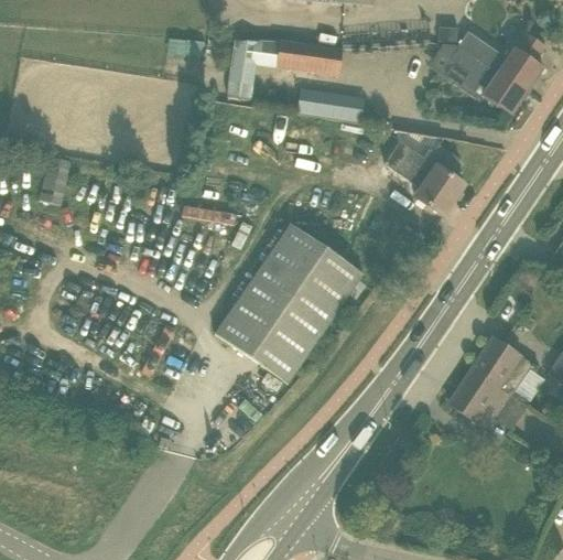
[(458,42),(459,27),(441,25),(440,40),(458,42)]
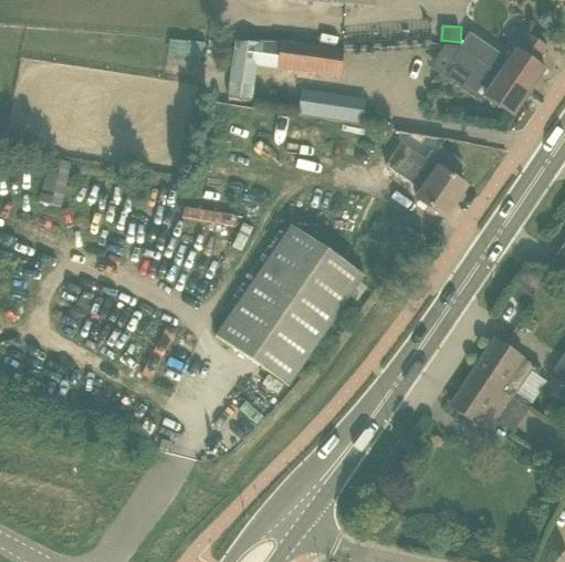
[(470,30),(461,43),(530,90),(546,66),(537,60),(548,44),(529,31),(519,48),(518,47),(510,56),(470,30)]
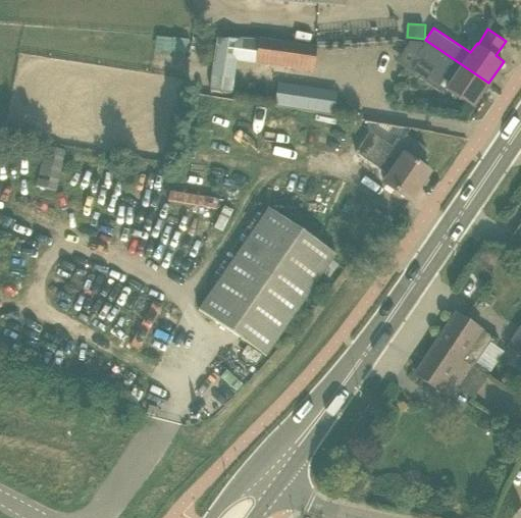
[(239,59),(257,61),(315,68),(318,43),(260,36),(219,36),(213,75),(236,79),(239,59)]
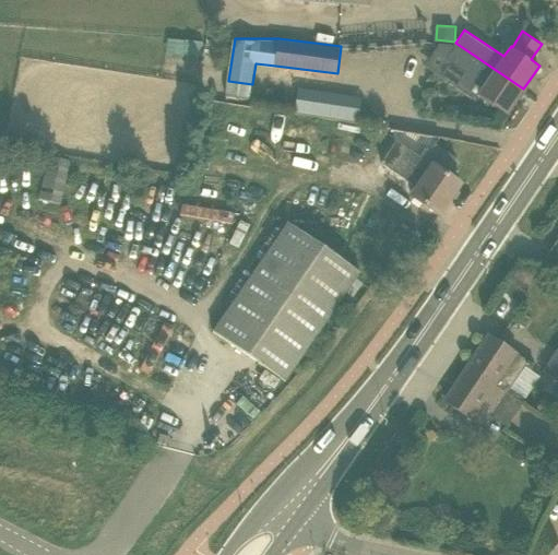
[(478,93),(507,113),(523,89),(455,43),(447,57),(486,83),(478,93)]
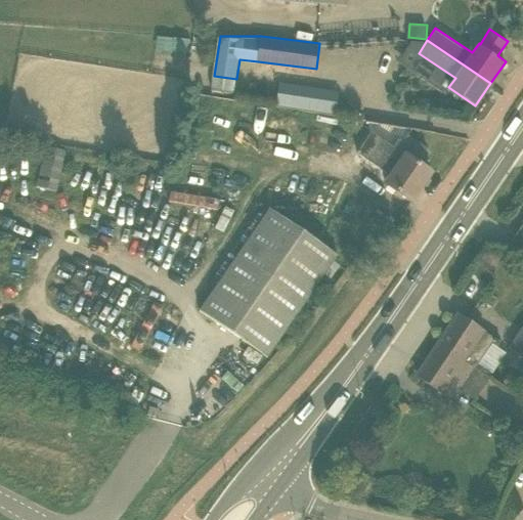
[(314,90),(294,87),(292,102),(312,105),(314,90)]
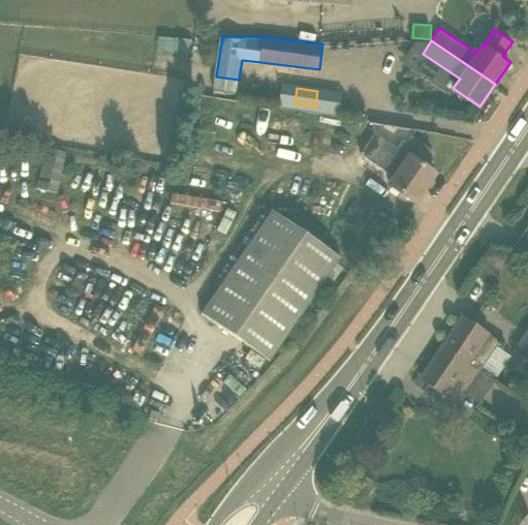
[(403,139),(398,146),(375,130),(361,152),(395,176),(390,183),(416,202),(437,173),(422,161),(431,147),(412,134),(407,142),(403,139)]
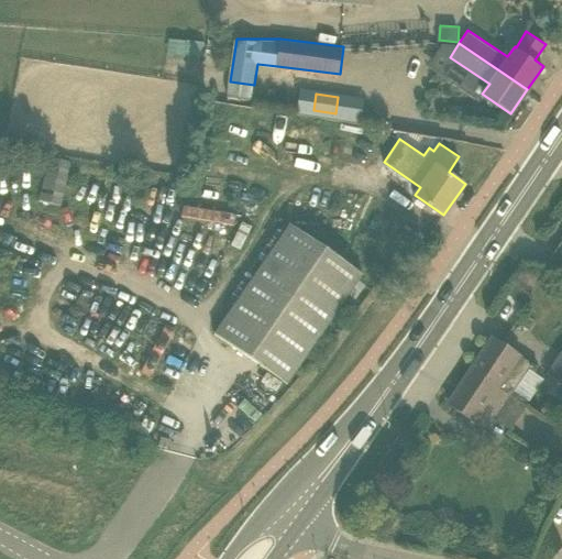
[(51,153),(40,195),(61,200),(72,159),(51,153)]
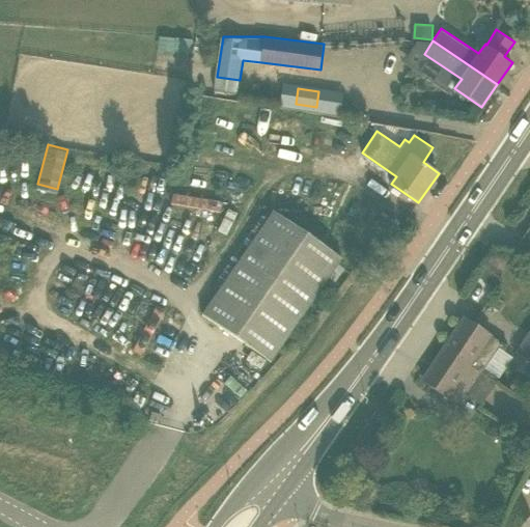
[(274,209),(202,312),(272,360),(343,256),(274,209)]
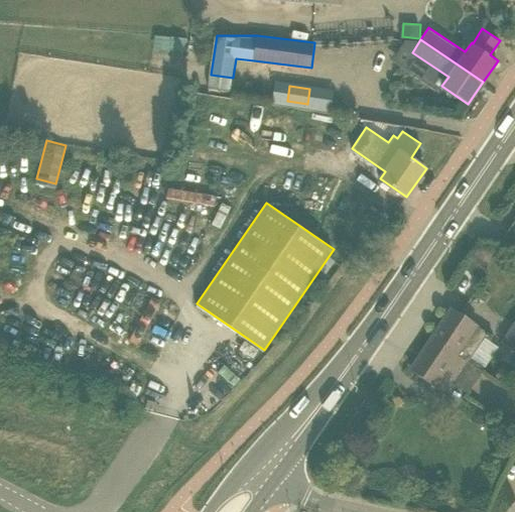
[(514,220),(501,240),(514,243),(514,220)]
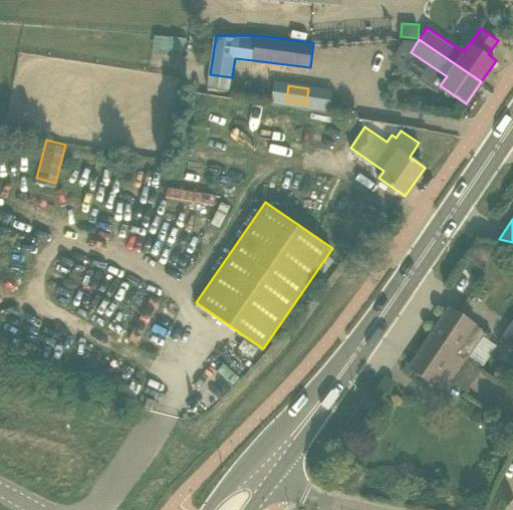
[(450,306),(432,334),(456,350),(456,351),(467,359),(483,334),(488,338),(492,333),(450,306)]
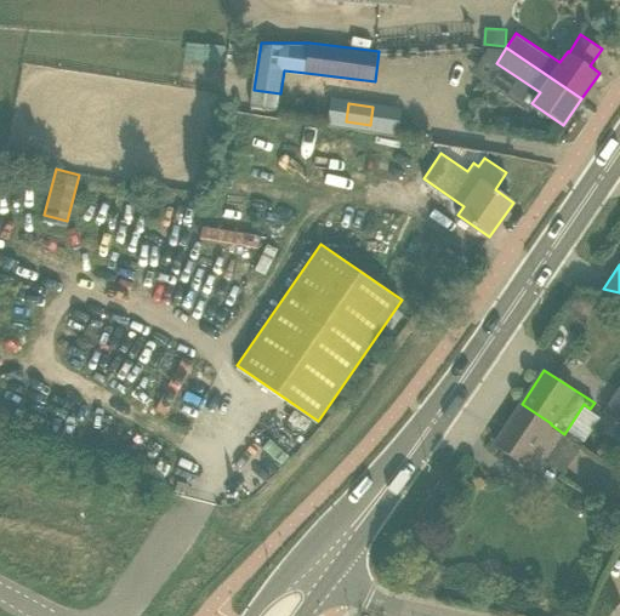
[(619,385),(608,404),(604,409),(619,417),(619,385)]
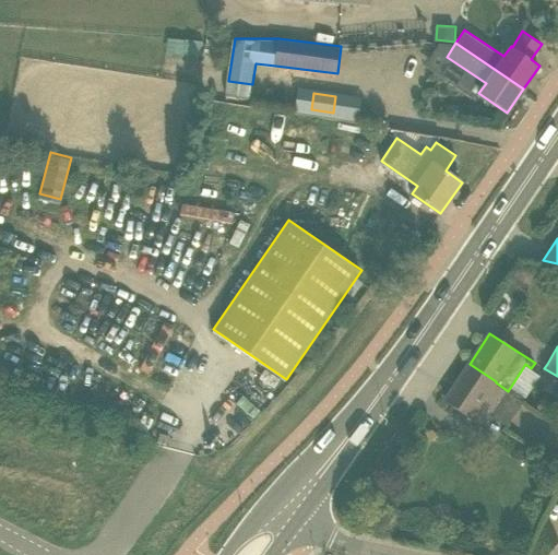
[(491,415),(507,391),(508,391),(496,382),(496,381),(470,364),(446,399),(485,425),(491,415)]
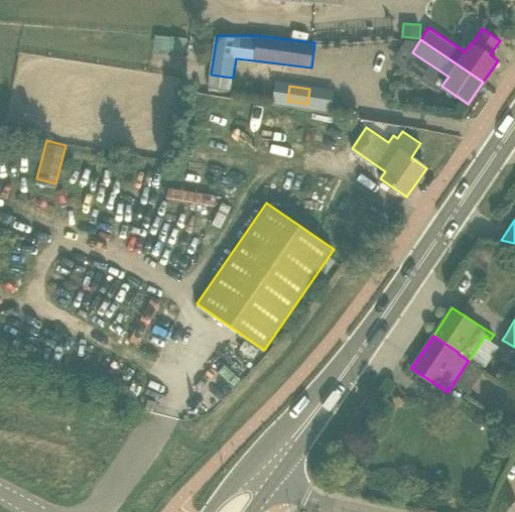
[(512,433),(514,431),(514,410),(504,415),(512,433)]
